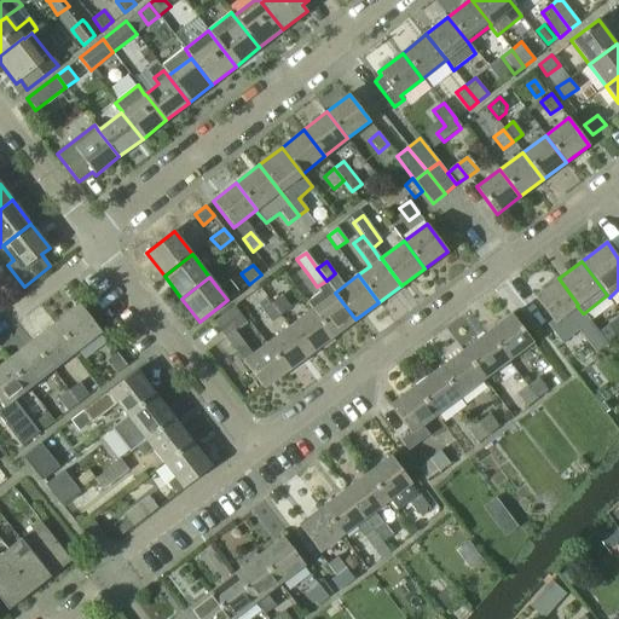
[(578,305),(559,278),(534,296),(553,319),(549,323),(563,342),(590,322),(583,313),(577,306),(578,305)]
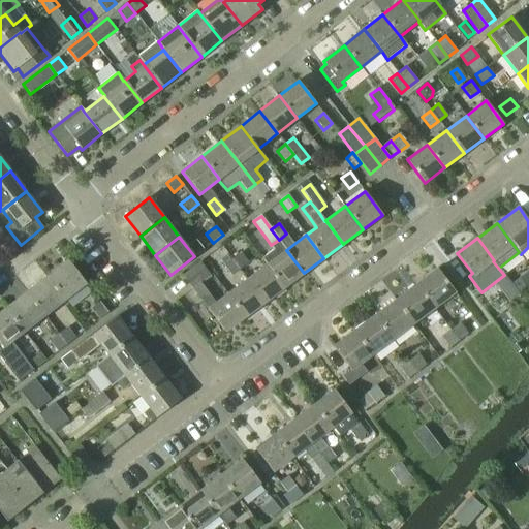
[(186,246),(194,256),(204,249),(196,239),(186,246)]
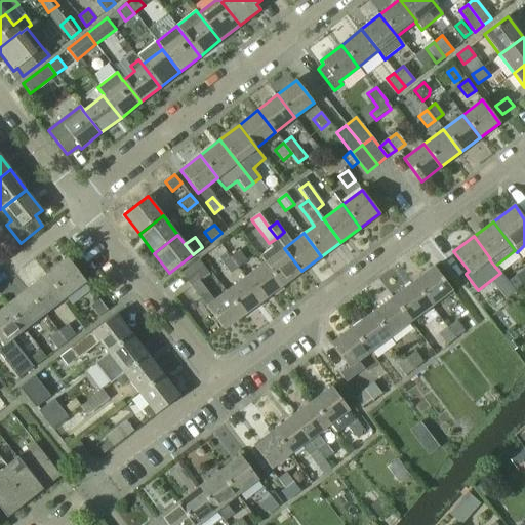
[(260,256),(265,263),(282,286),(301,271),(284,248),(277,238),(269,243),(272,247),(260,256)]
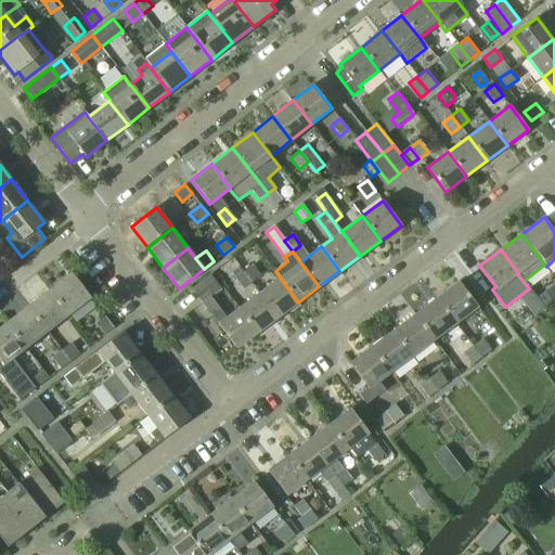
[(253,266),(243,272),(252,283),(261,276),(253,266)]
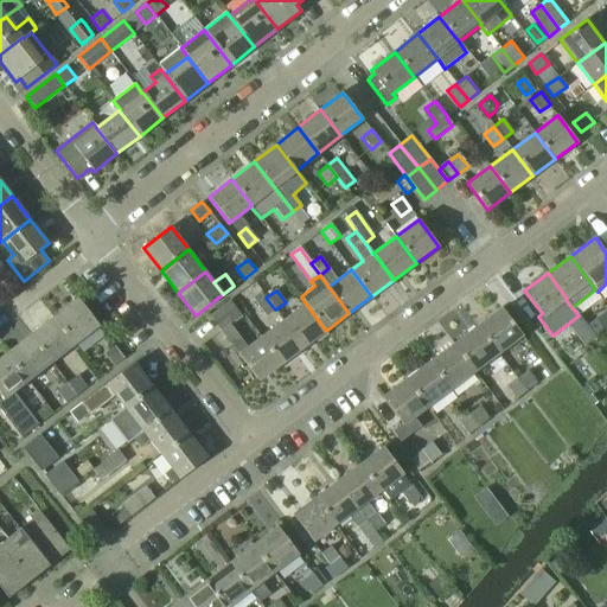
[(53,317),(76,344),(100,325),(78,298),(53,317)]
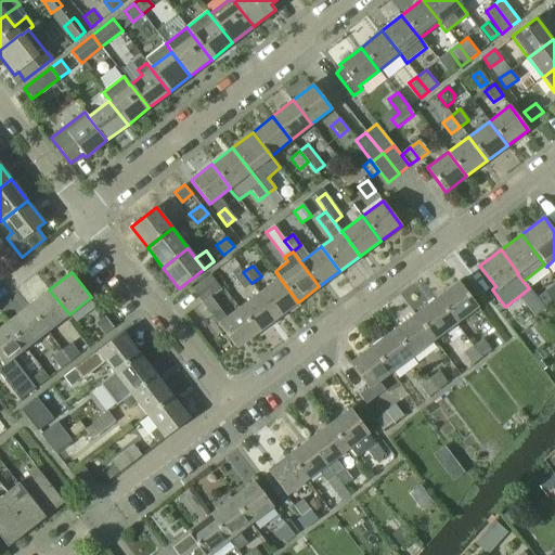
[(252,283),(243,272),(234,279),(243,291),(252,283)]
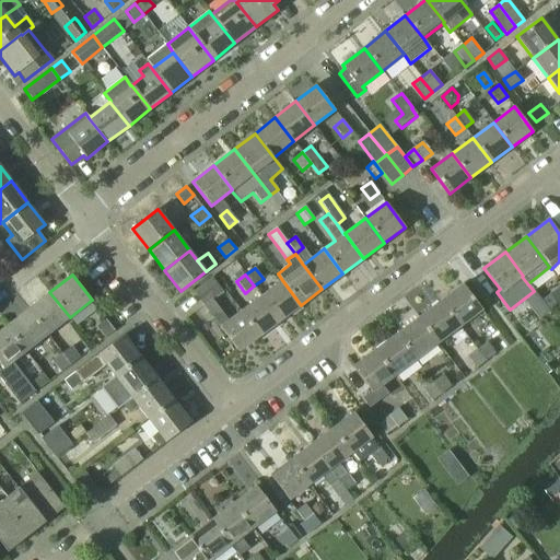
[(212,299),(213,300),(224,292),(212,277),(193,291),(202,305),(203,305),(212,299)]
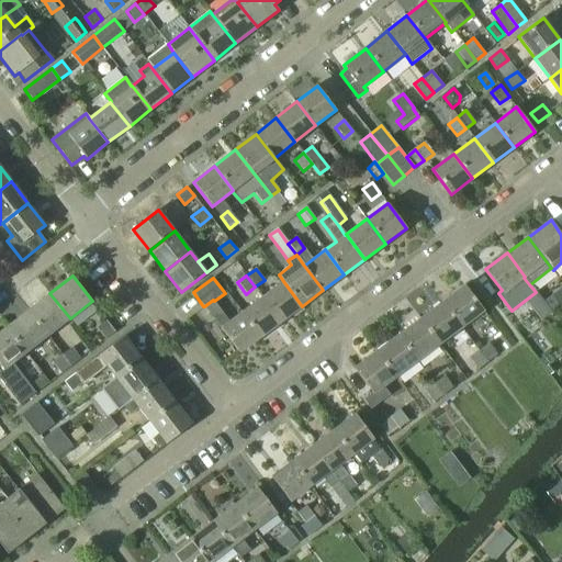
[(262,296),(281,322),(302,306),(283,281),(262,296)]
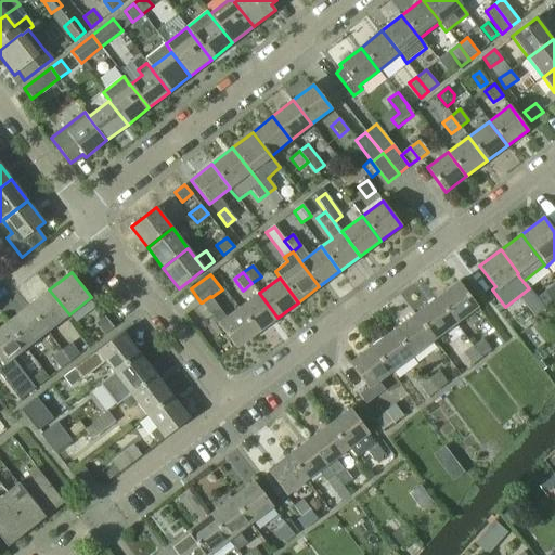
[(459,282),(437,298),(455,323),(478,307),(459,282)]
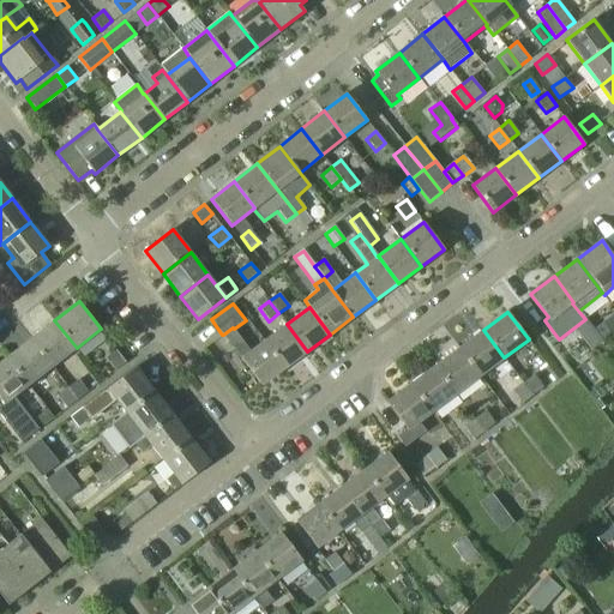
[(613,313),(594,329),(602,342),(613,332),(613,313)]
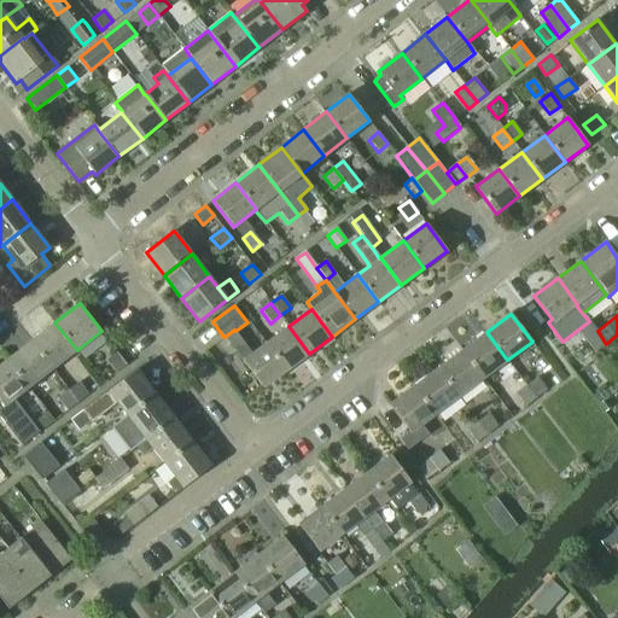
[(53,369),(77,350),(54,322),(31,340),(53,369)]
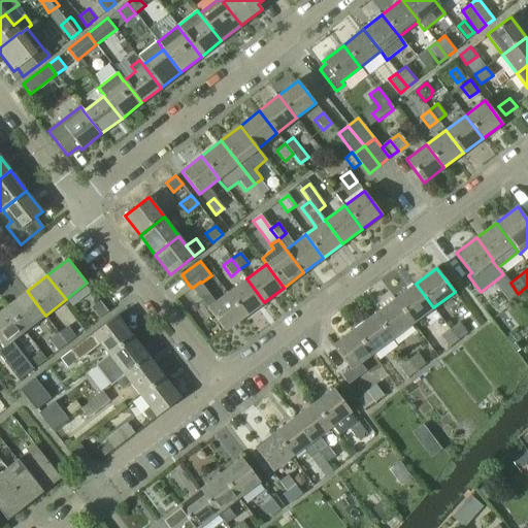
[(246,278),(227,293),(244,317),(264,302),(246,278)]
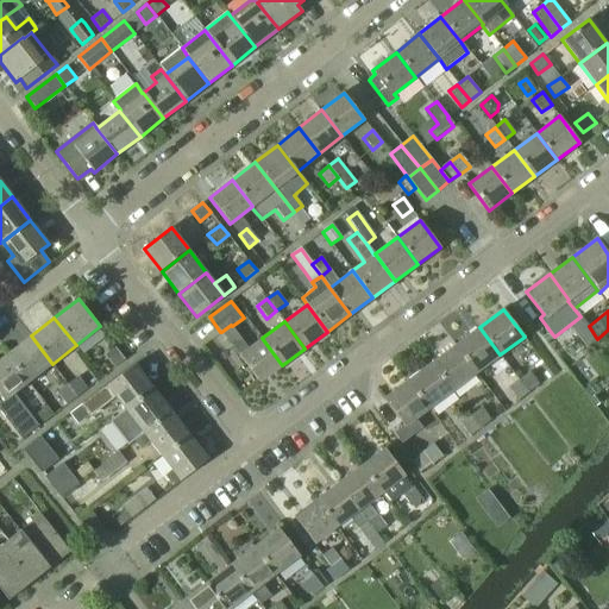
[(249,347),(232,326),(231,325),(221,332),(259,382),(282,365),(262,338),(249,347)]
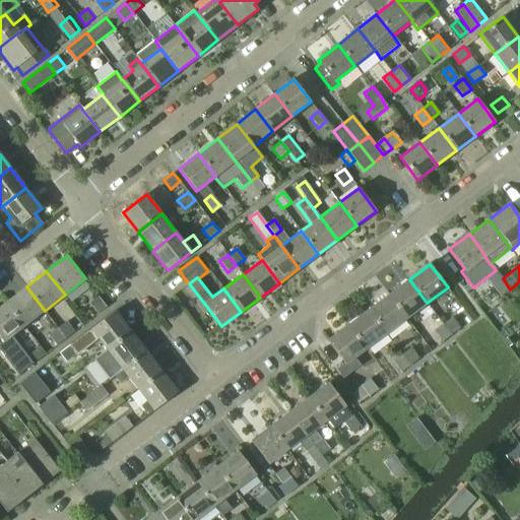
[(427,303),(409,279),(389,295),(406,318),(427,303)]
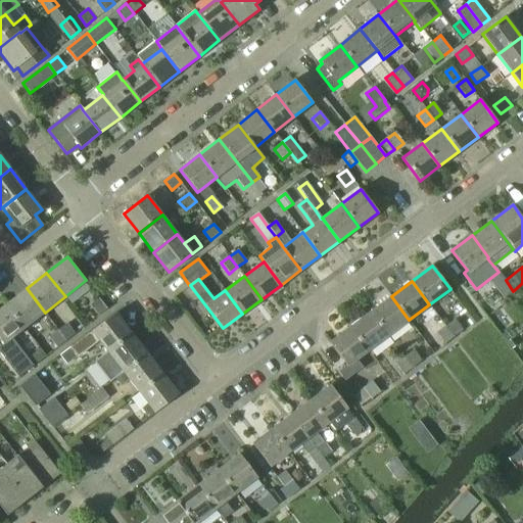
[(25,328),(45,313),(27,288),(5,304),(25,328)]
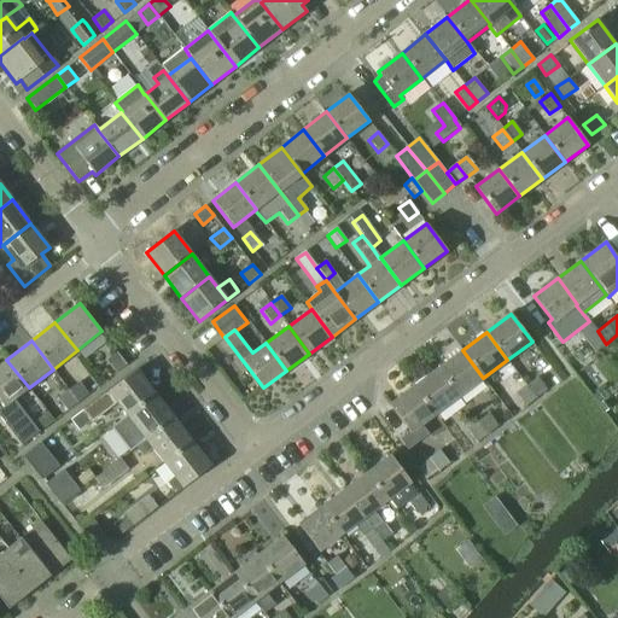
[(462,350),(438,368),(459,396),(483,378),(462,350)]
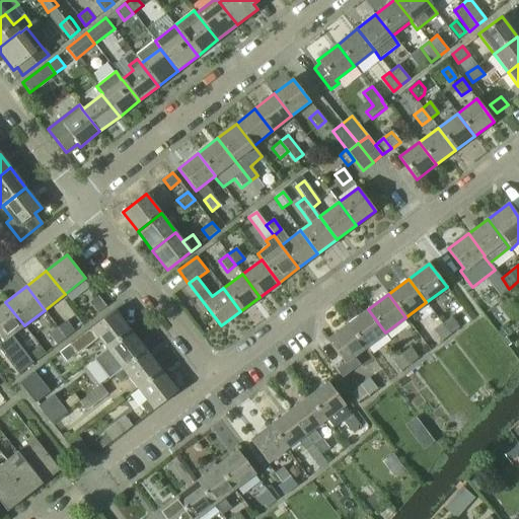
[(97,296),(92,300),(89,303),(97,313),(106,306),(97,296)]
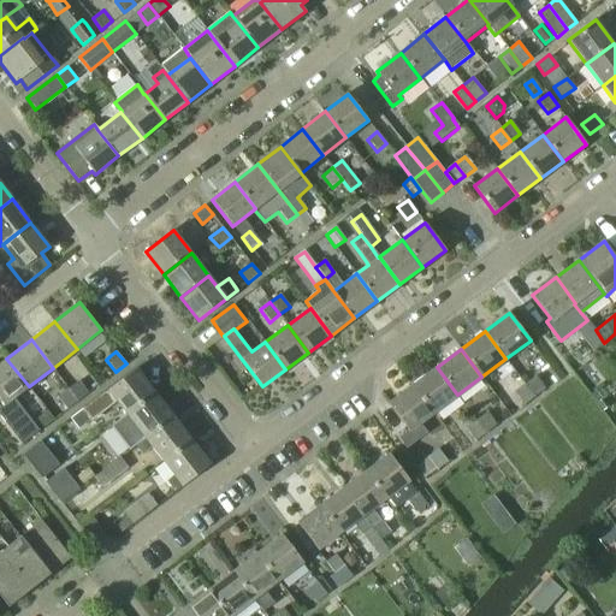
[(29,386),(6,359),(0,363),(0,400),(4,403),(0,406),(0,415),(22,444),(40,431),(15,397),(29,386)]
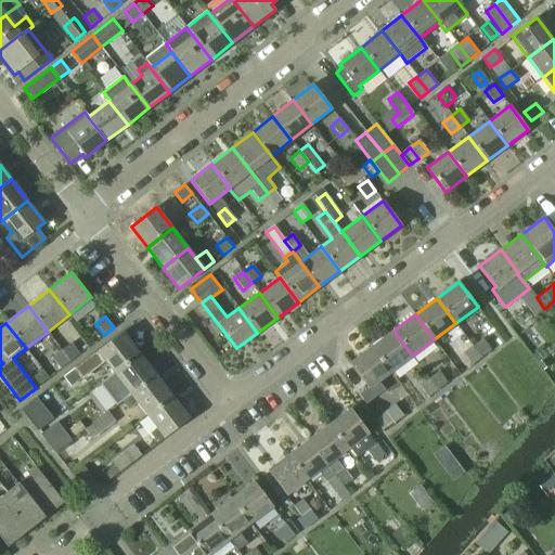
[(394,331),(372,347),(391,372),(412,356),(394,331)]
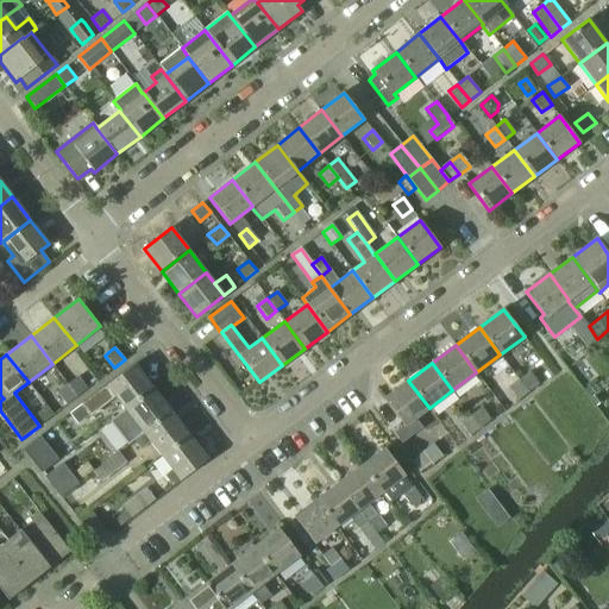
[(106,385),(81,405),(89,414),(90,416),(115,397),(125,409),(152,388),(133,364),(106,385)]
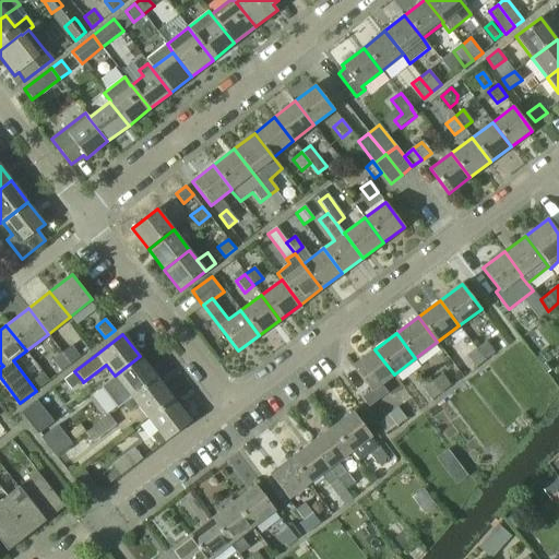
[(476,348),(485,360),(495,354),(486,342),(476,348)]
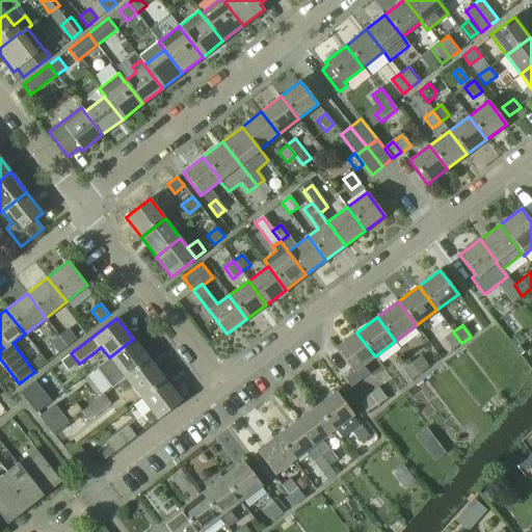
[(68,328),(58,336),(67,347),(76,340),(68,328)]
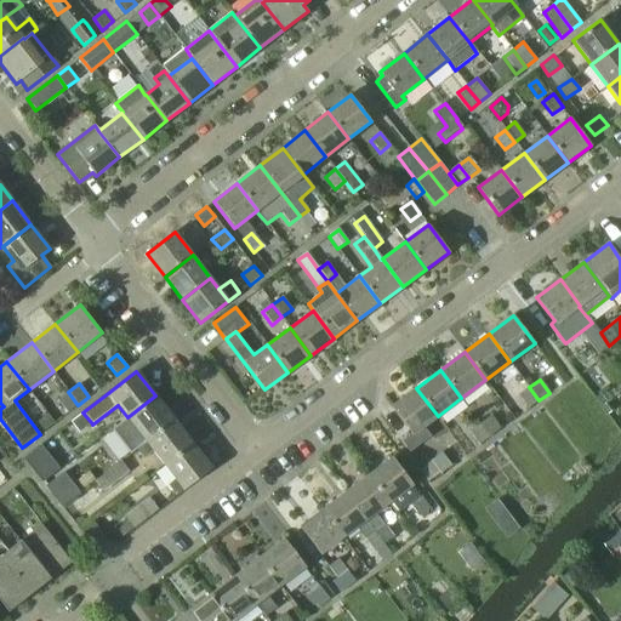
[(539,400),(529,387),(517,397),(528,410),(539,400)]
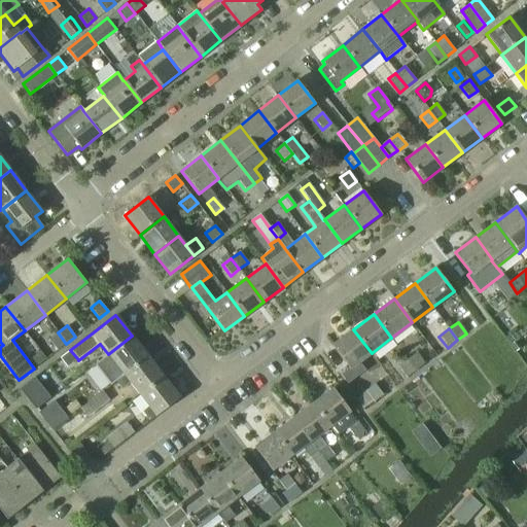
[(372,353),(353,329),(331,345),(350,369),(341,376),(347,384),(365,371),(359,362),(372,353)]
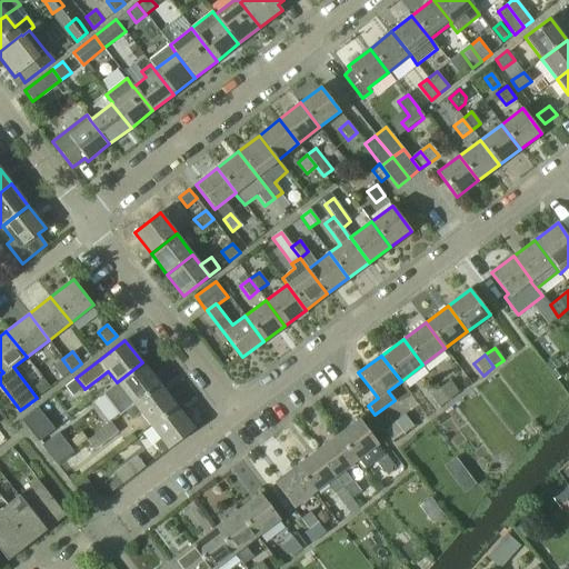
[(71,371),(62,359),(52,367),(62,379),(71,371)]
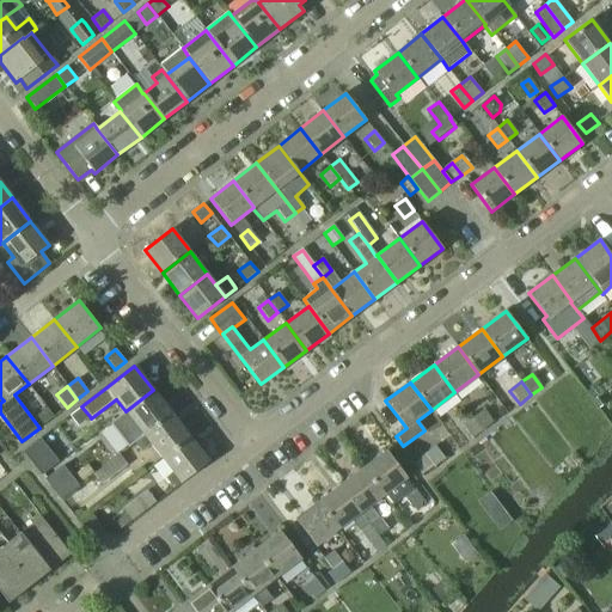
[(126,411),(110,423),(128,447),(134,444),(144,435),(172,414),(153,390),(126,411)]
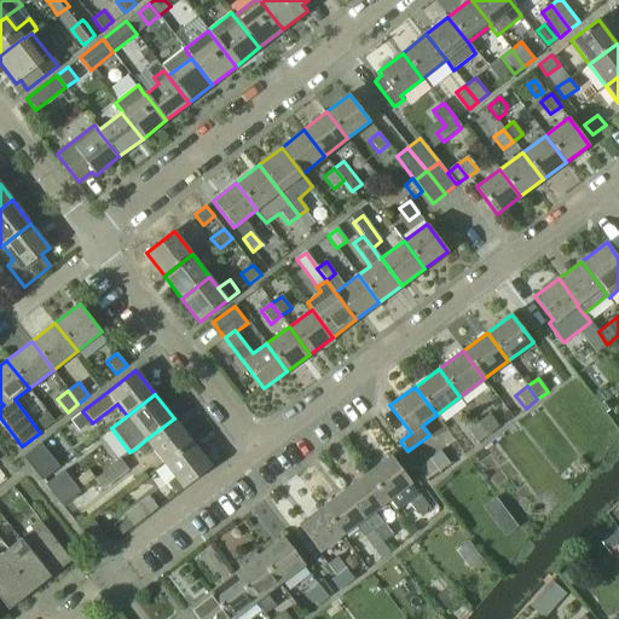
[(82,411),(70,421),(79,431),(91,421),(82,411)]
